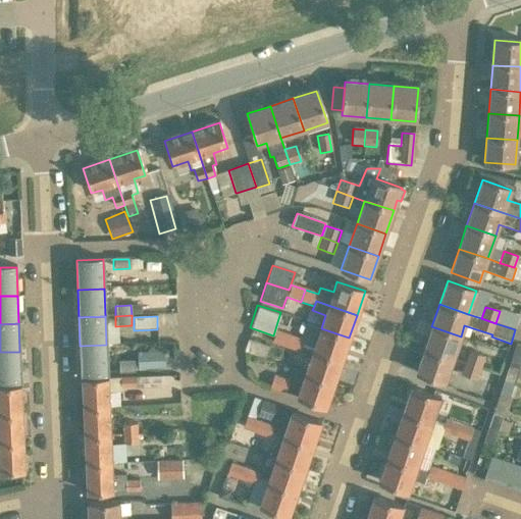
[(461,336),(431,326),(423,350),(453,359),(461,336)]
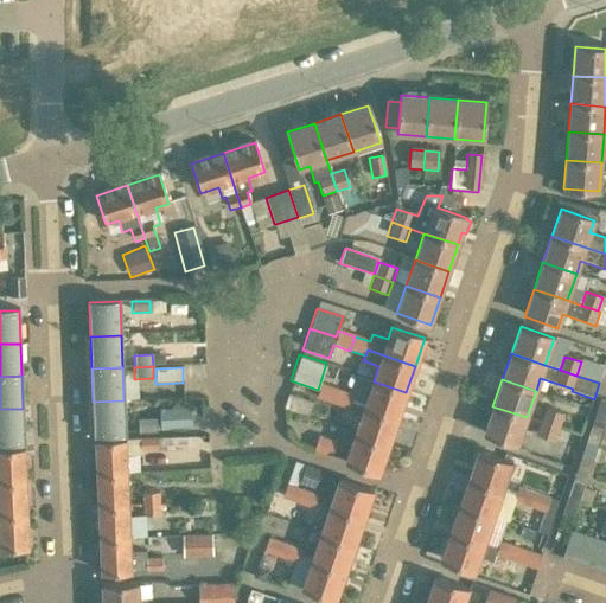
[(374,382),(364,408),(397,419),(406,392),(374,382)]
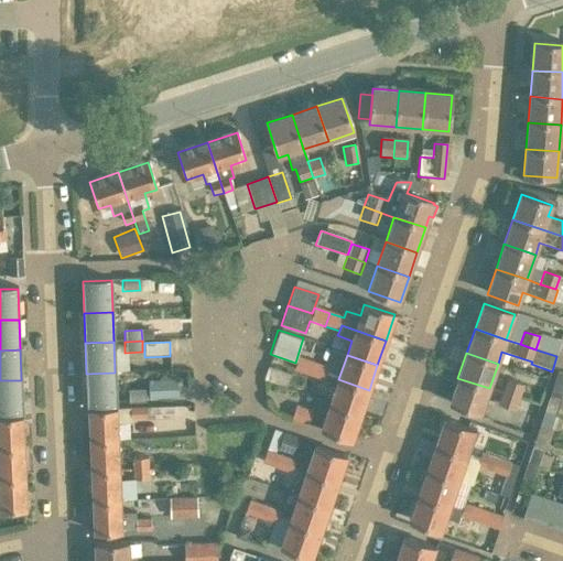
[(293,370),(307,376),(312,363),(298,358),(293,370)]
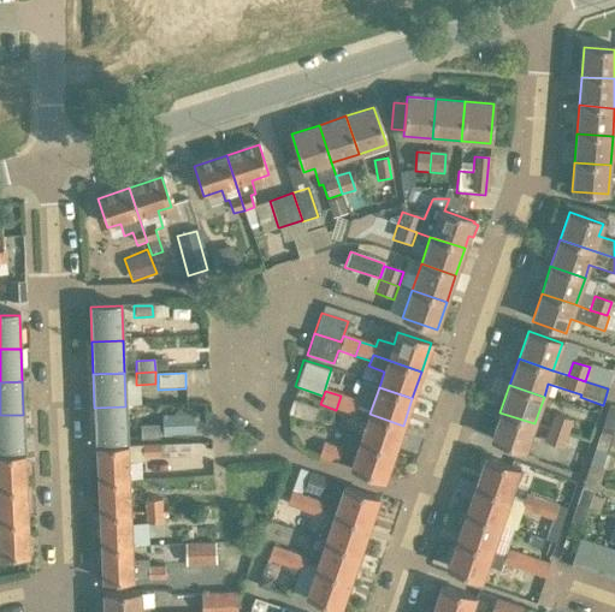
[(341,396),(336,410),(352,416),(358,402),(341,396)]
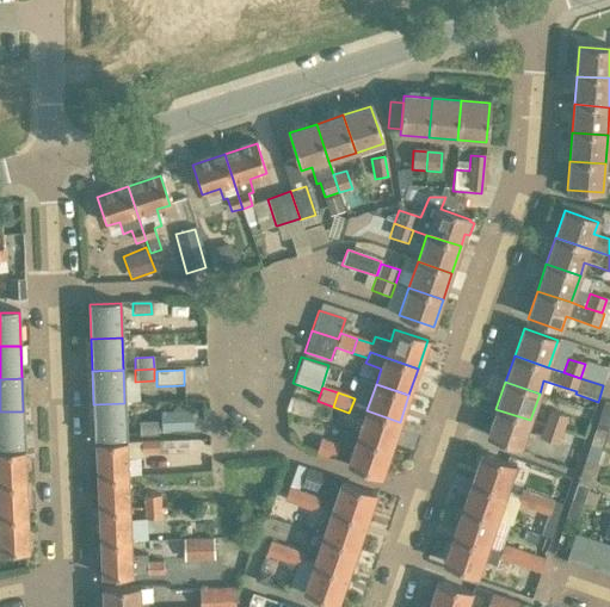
[(124,403),(93,404),(94,438),(125,437),(124,403)]
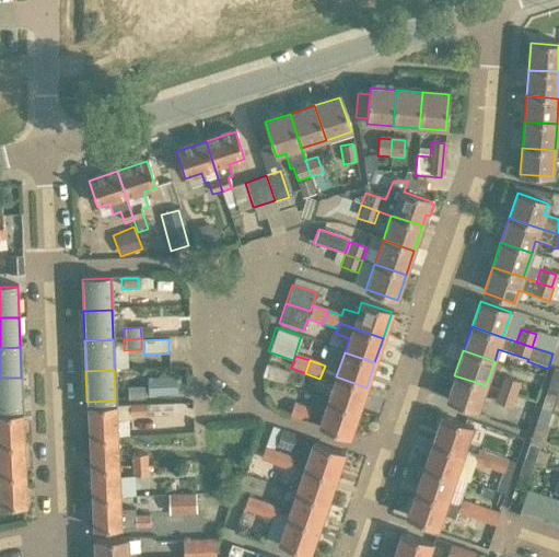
[(486,385),(454,375),(446,401),(477,410),(486,385)]
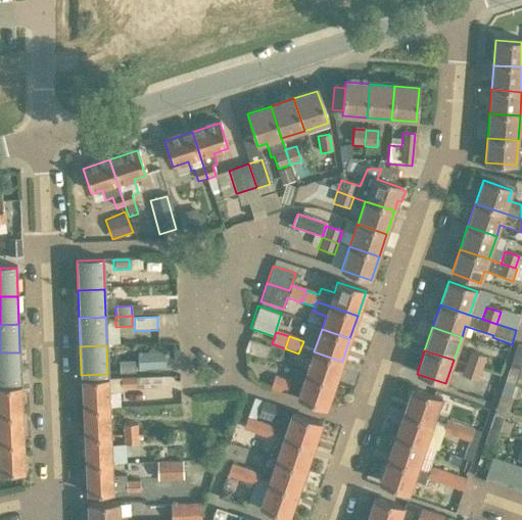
[(314,351),(305,375),(334,384),(342,362),(314,351)]
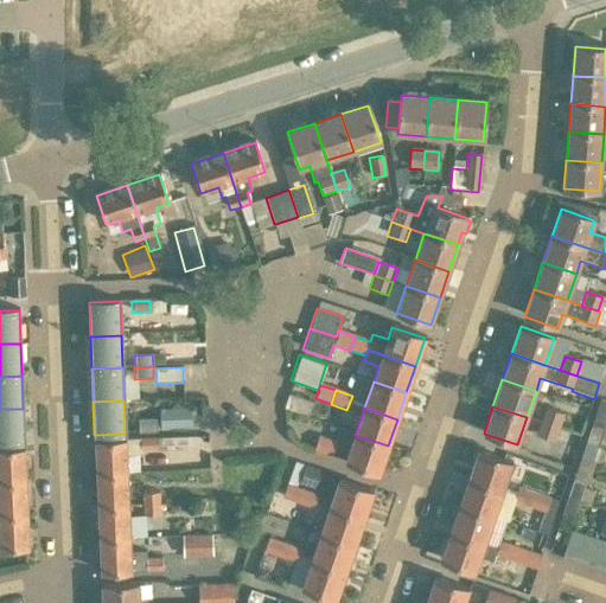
[(0,442),(24,442),(23,409),(0,409),(0,442)]
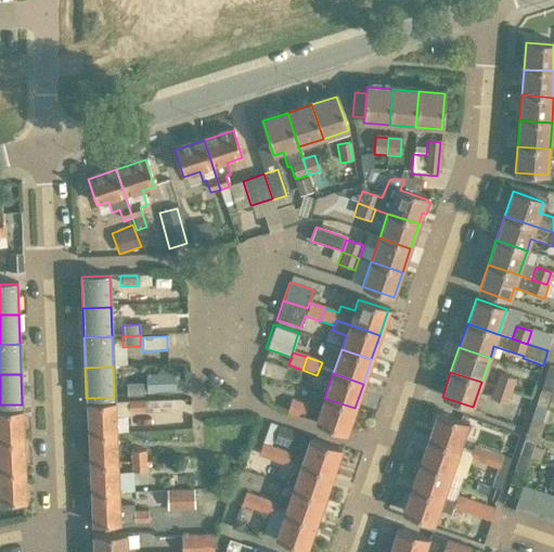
[(495,387),(510,393),(514,380),(500,374),(495,387)]
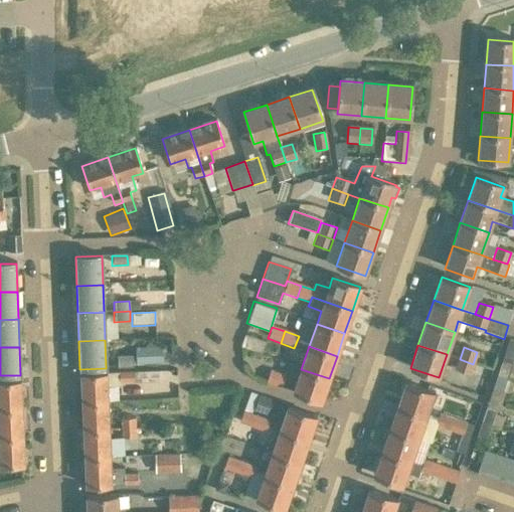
[(161,348),(135,349),(136,365),(162,364),(161,348)]
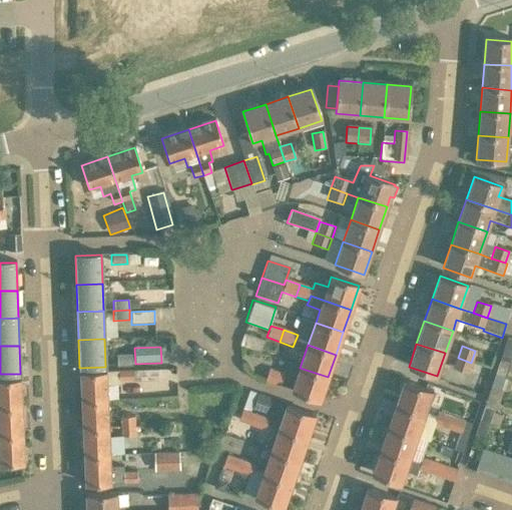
[(117,367),(132,366),(131,355),(116,355),(117,367)]
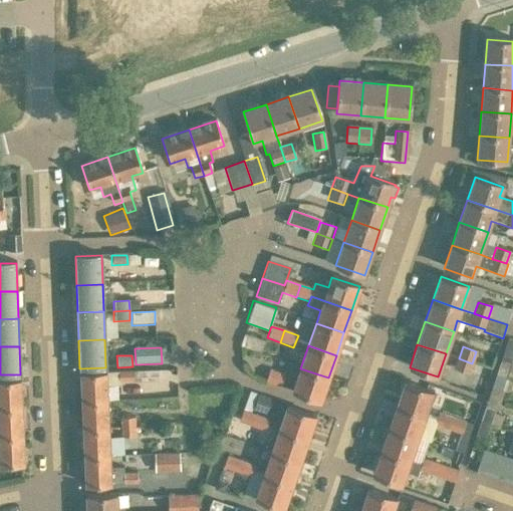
[(472,363),(459,358),(455,369),(458,371),(468,374),(472,363)]
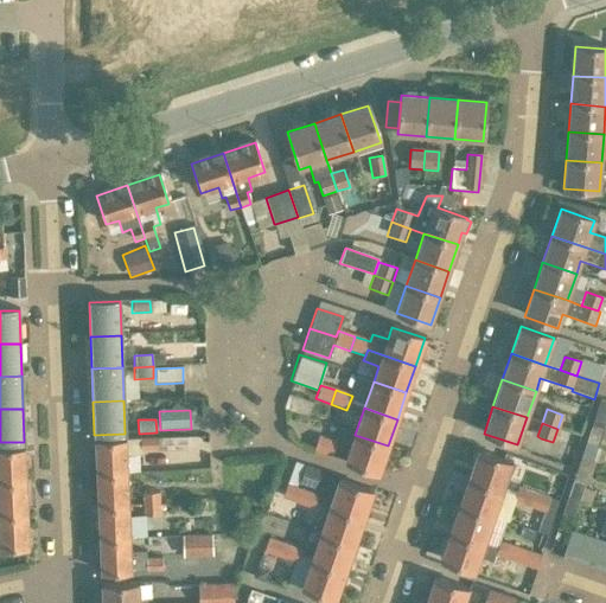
[(592,425),(586,442),(598,446),(605,448),(605,423),(603,429),(592,425)]
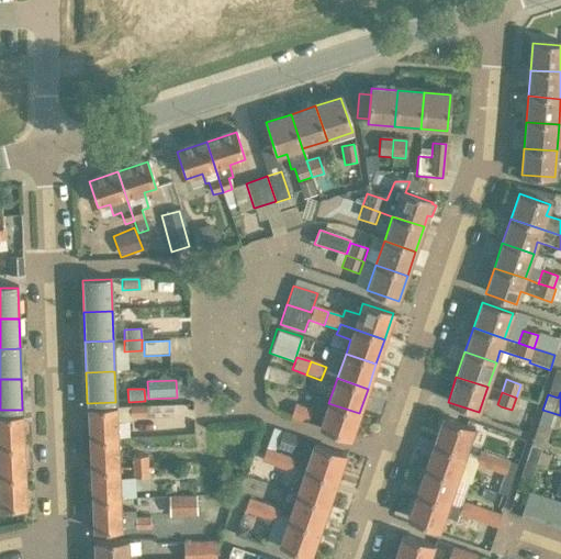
[(350,438),(359,413),(328,403),(320,428),(350,438)]
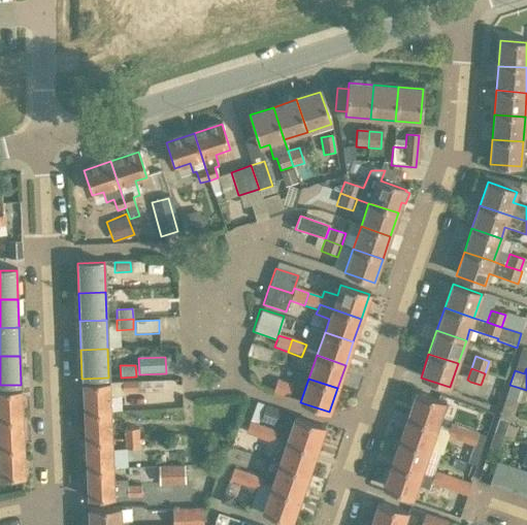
[(292,386),(276,381),(272,392),(288,398),(292,386)]
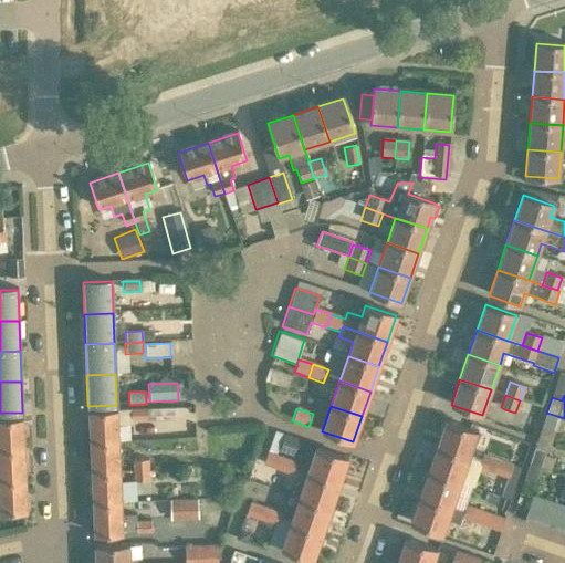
[(173,409),(148,410),(149,421),(149,423),(174,421),(173,409)]
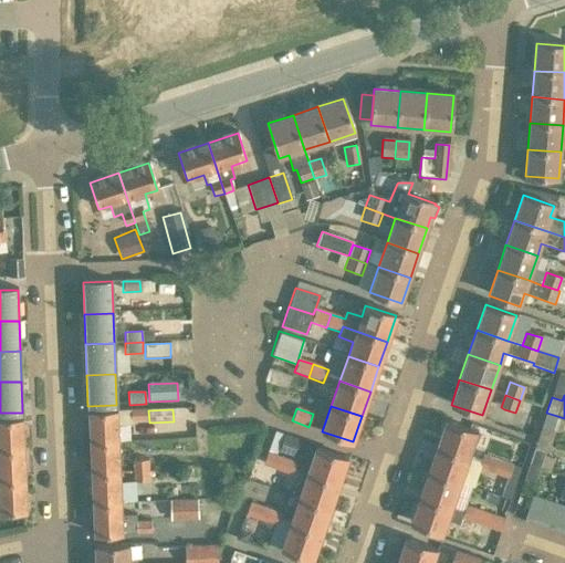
[(146,410),(131,410),(131,420),(146,420),(146,410)]
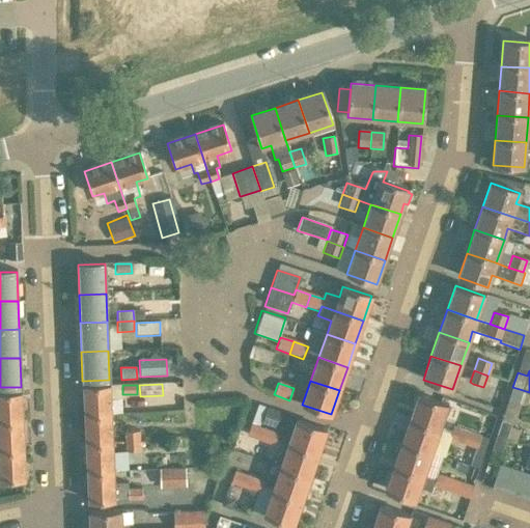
[(83,387),(85,416),(111,415),(109,386),(83,387)]
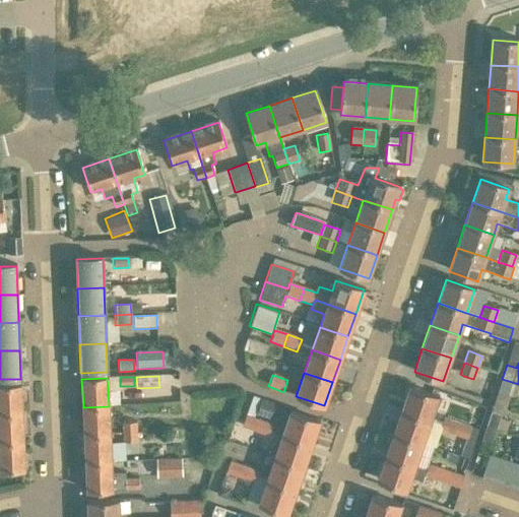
[(502,379),(497,393),(507,396),(512,382),(502,379)]
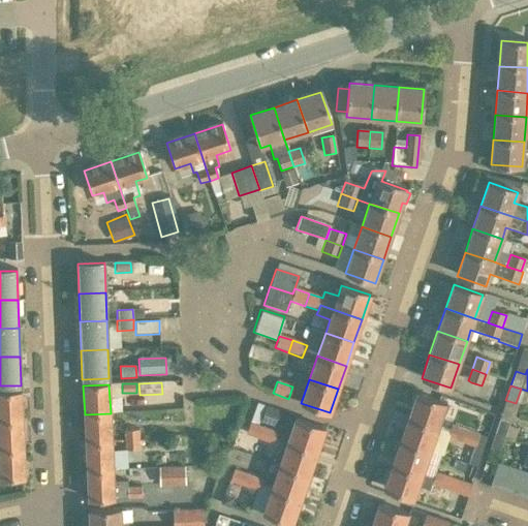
[(21,392),(0,393),(0,422),(23,421),(21,392)]
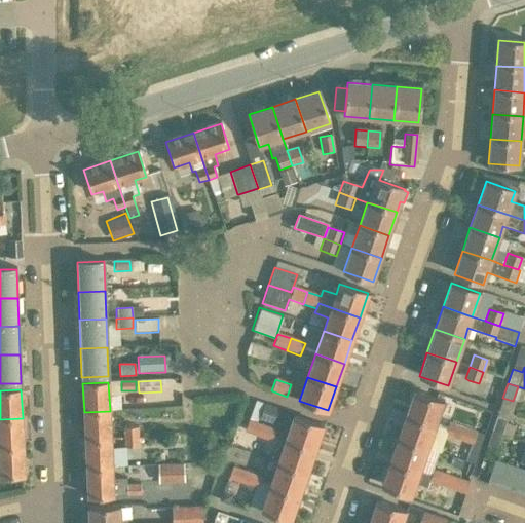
[(414,391),(406,415),(435,425),(443,402),(414,391)]
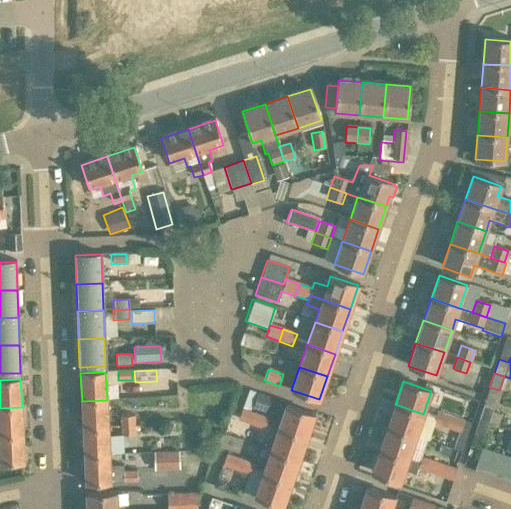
[(252,408),(265,412),(269,399),(257,395),(252,408)]
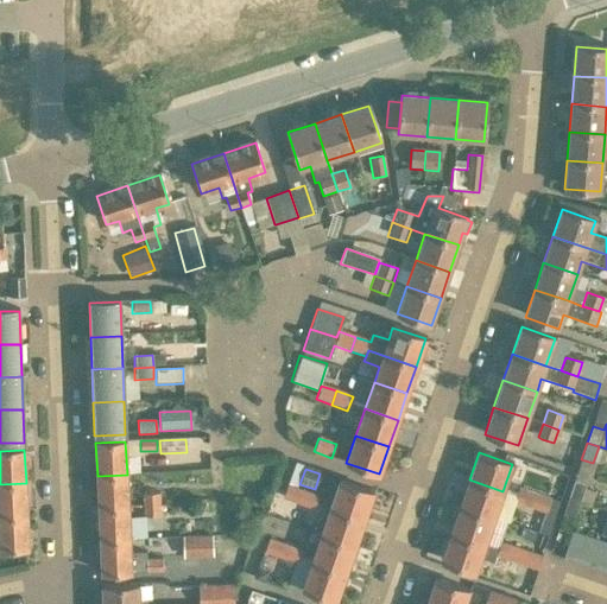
[(127,475),(97,476),(99,508),(128,507),(127,475)]
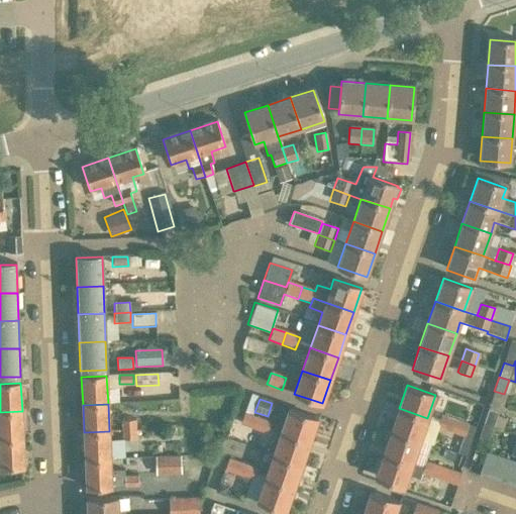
[(427,418),(399,408),(391,431),(419,441),(427,418)]
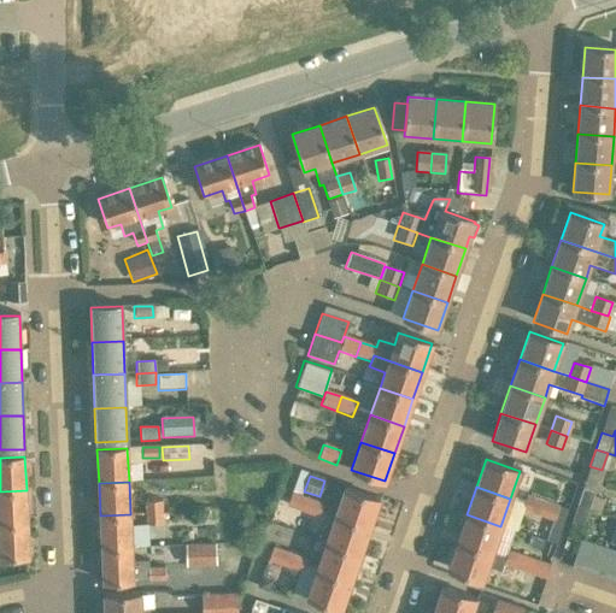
[(335,516),(369,528),(379,500),(345,488),(335,516)]
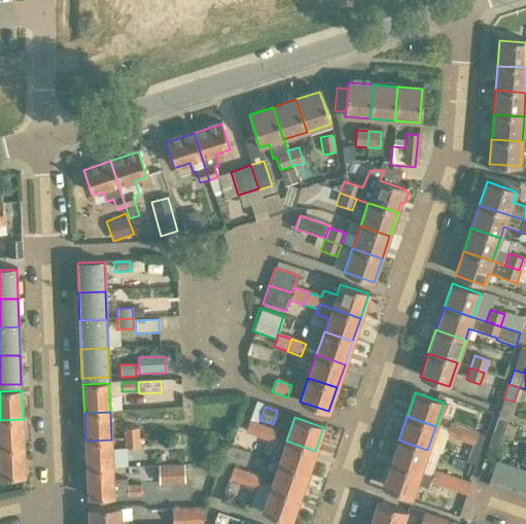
[(497,417),(492,432),(501,435),(505,420),(497,417)]
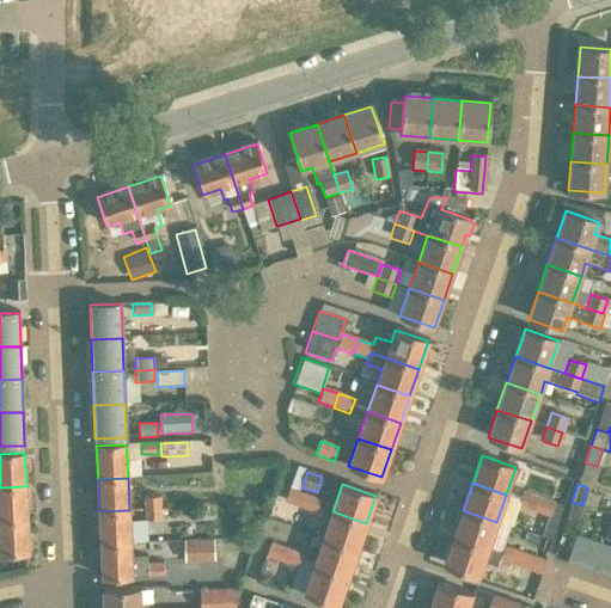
[(0,520),(28,519),(26,486),(0,487),(0,520)]
